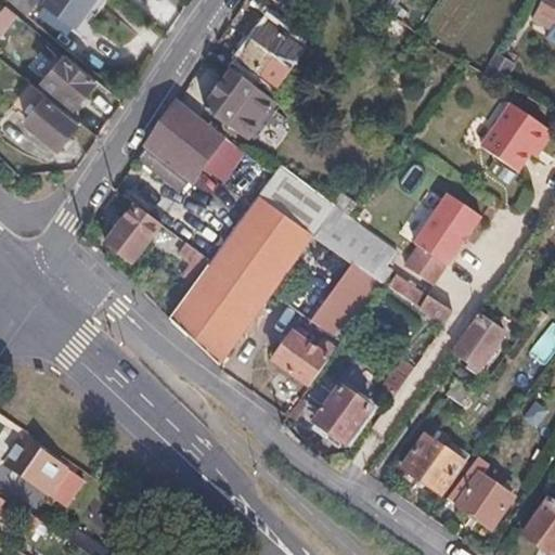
[(38,0),(8,0),(26,15),(38,0)]
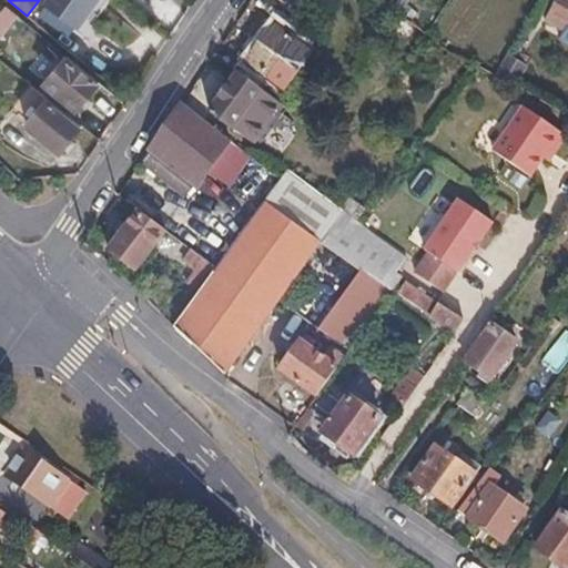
[(77,26),(94,0),(46,0),(44,2),(77,26)]
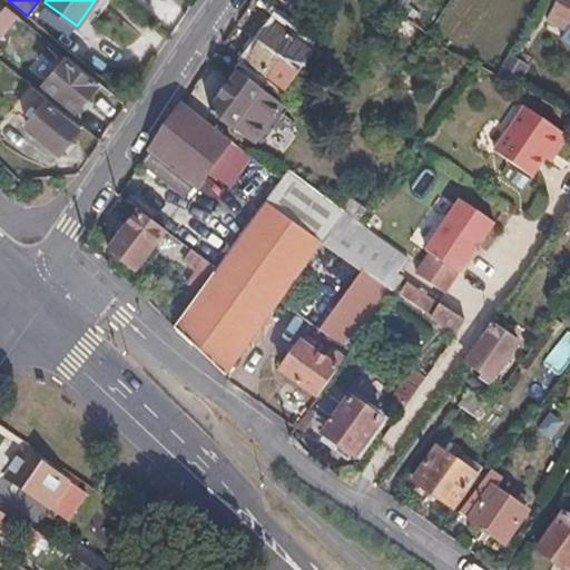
[(107,0),(95,0),(77,26),(75,30),(82,36),(107,0)]
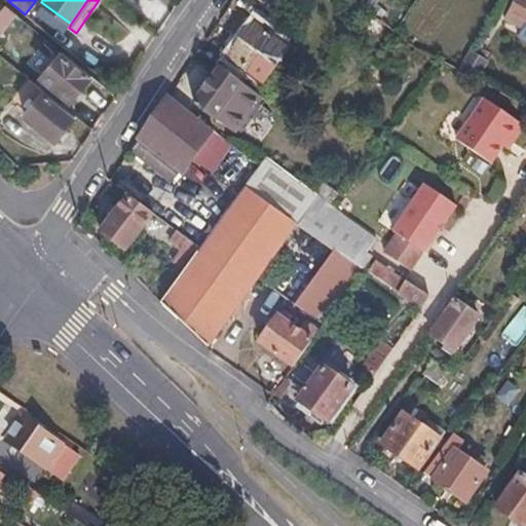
[(274,0),(254,0),(253,2),(269,13),(277,2),(274,0)]
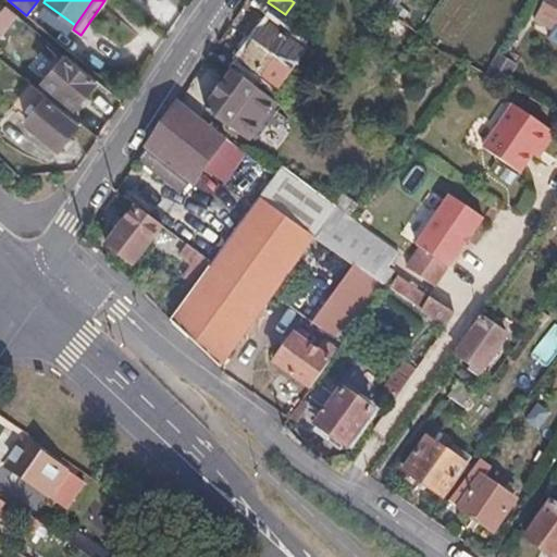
[(556,0),(544,0),(534,19),(552,28),(556,20),(556,0)]
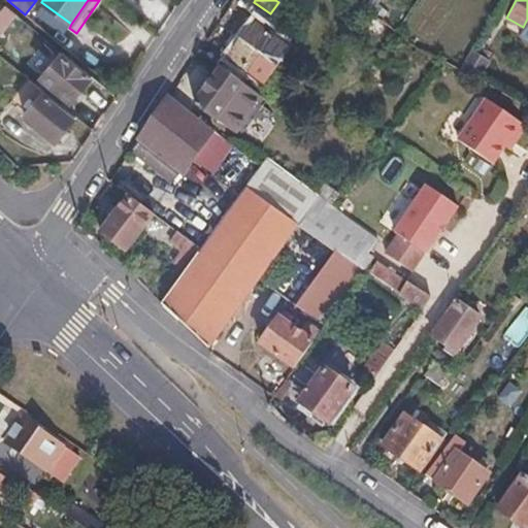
[(384,38),(392,27),(370,11),(362,24),(384,38)]
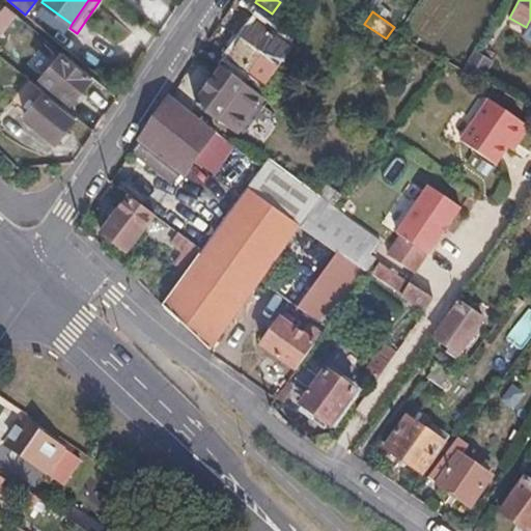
[(261,74),(282,44),(258,28),(238,56),(261,74)]
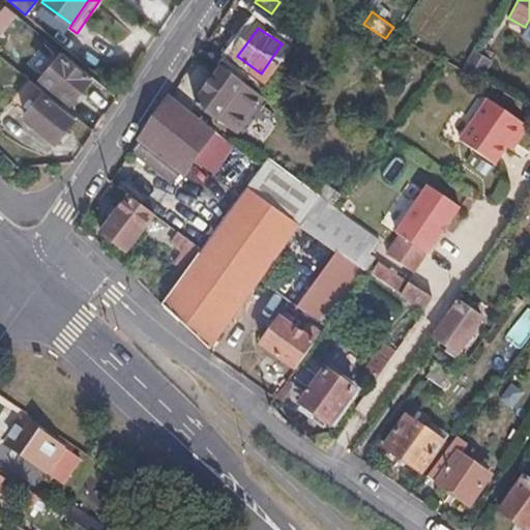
[(69,101),(90,76),(61,52),(39,78),(69,101)]
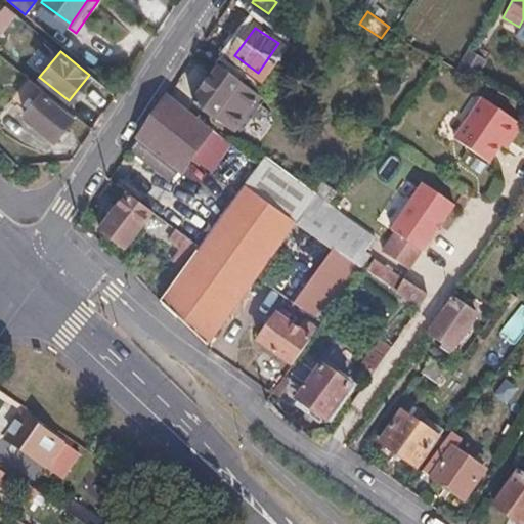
[(194,102),(216,118),(234,130),(260,93),(249,85),(221,66),(194,102)]
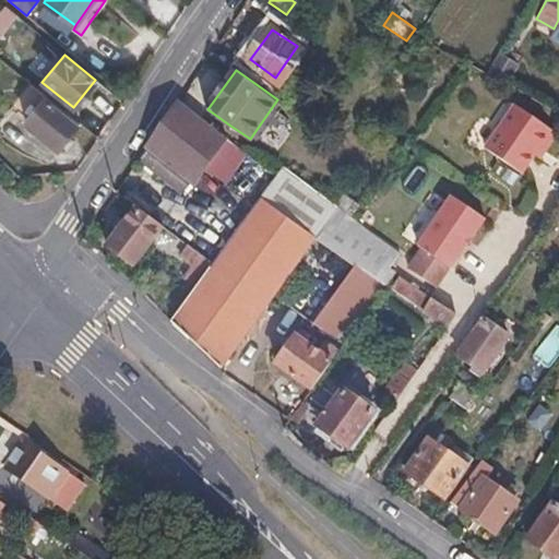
[(58,147),(79,122),(45,95),(24,121),(58,147)]
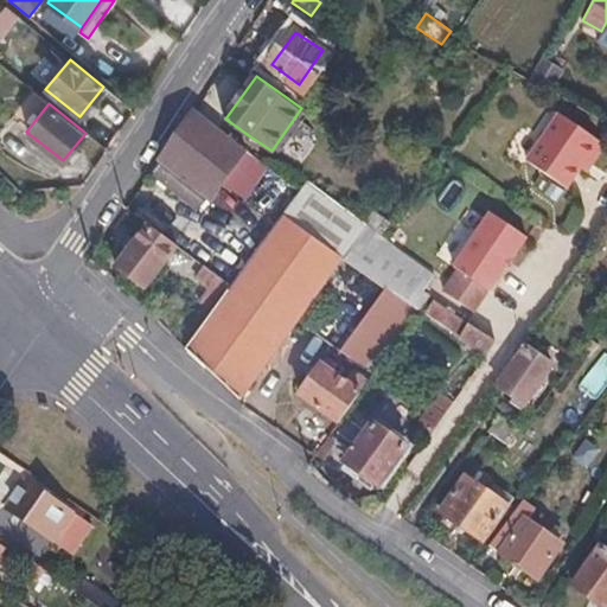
[(249,151),(197,109),(161,161),(167,166),(184,178),(205,196),(215,202),(227,184),(249,151)]
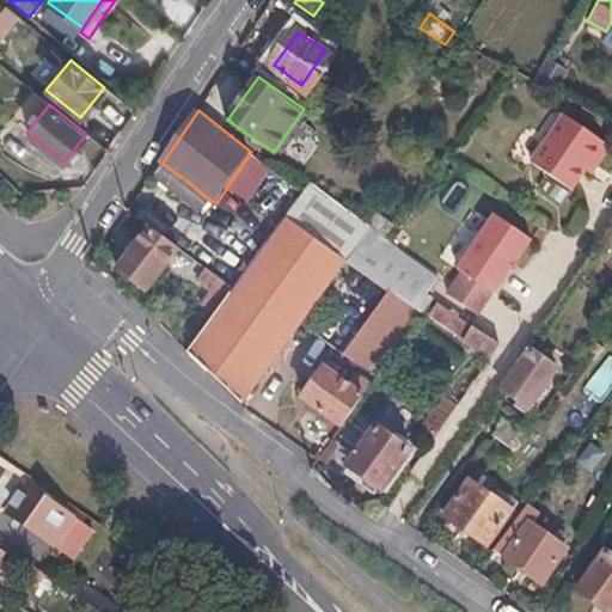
[(604,140),(563,111),(531,160),(570,187),(604,140)]
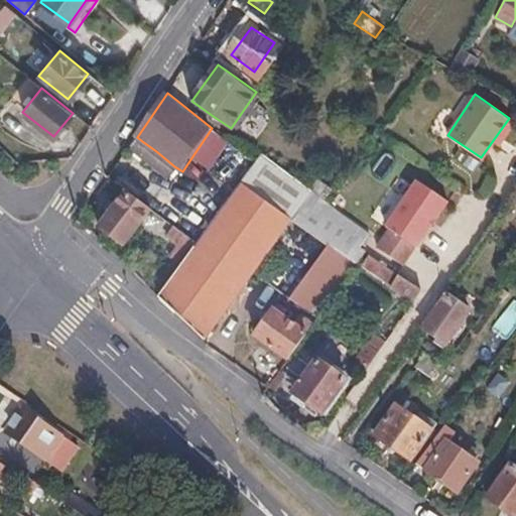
[(229,141),(212,128),(192,156),(210,169),(225,148),(229,141)]
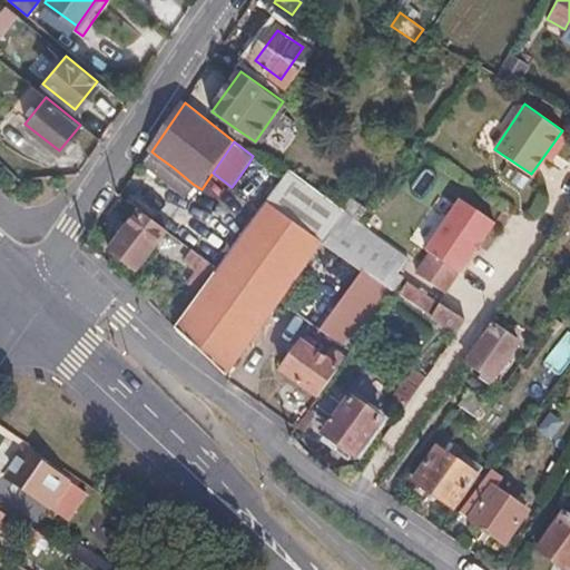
[(193,184),(151,151),(144,163),(185,194),(193,184)]
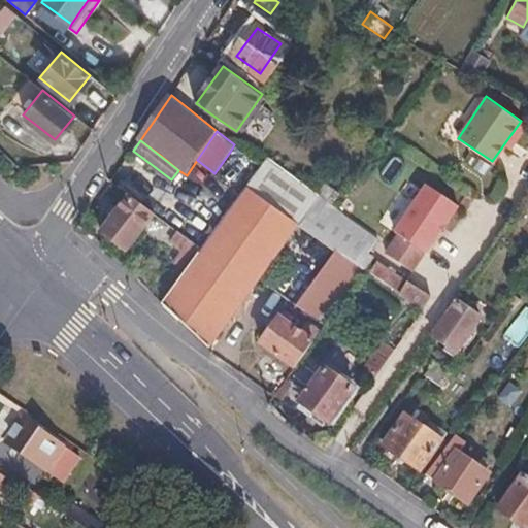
[(298,225),(321,195),(268,156),(258,170),(202,249),(188,268),(163,302),(209,347),(298,225)]
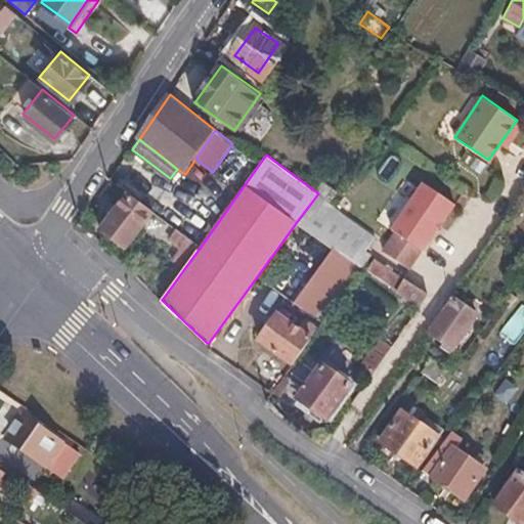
[(424,182),(380,254),(409,274),(455,204),(424,182)]
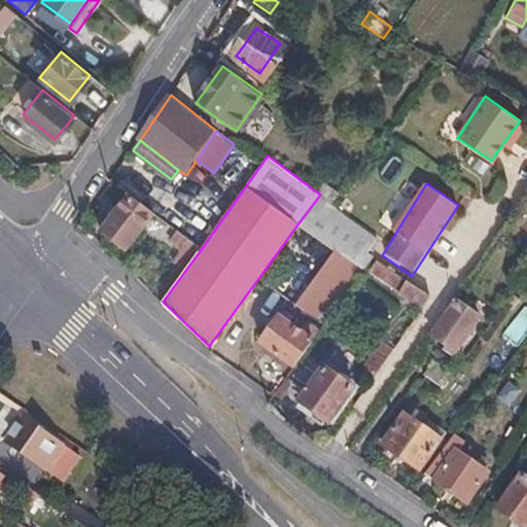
[(126,249),(153,212),(129,194),(101,230),(126,249)]
